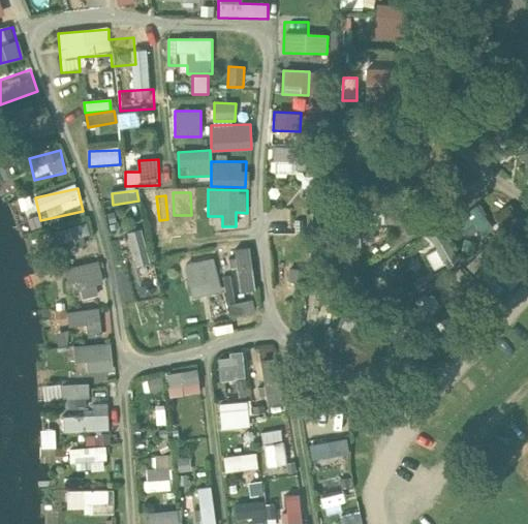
[(50,251),(92,249),(91,230),(49,233),(50,251)]
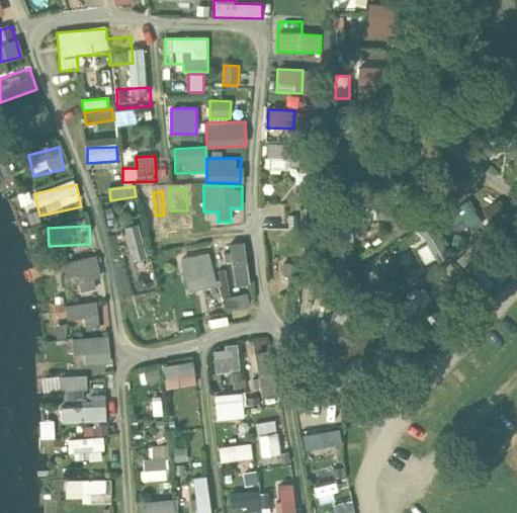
[(142,226),(126,228),(131,262),(145,260),(142,226)]
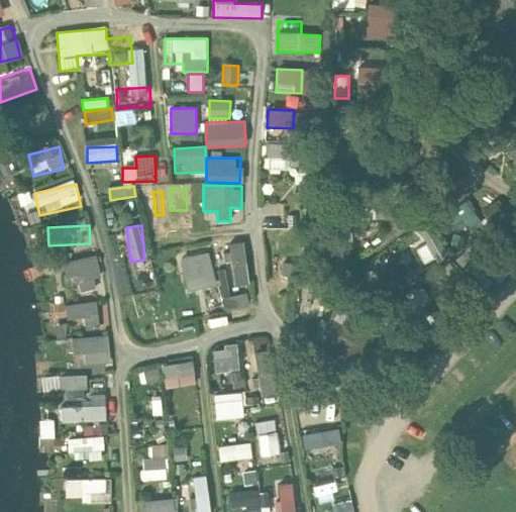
[(410,238),(423,263),(444,250),(432,227),(410,238)]
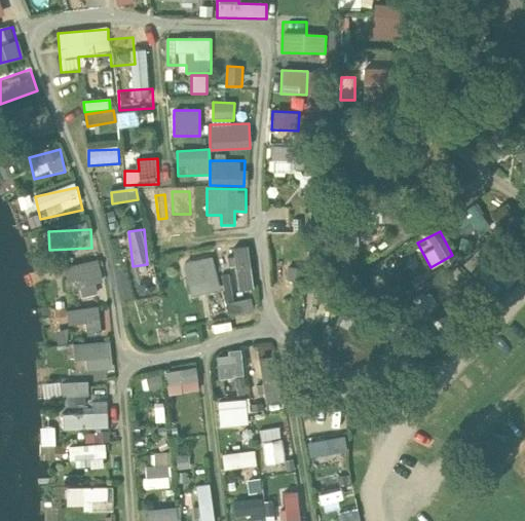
[(233,247),(236,289),(252,288),(249,245),(233,247)]
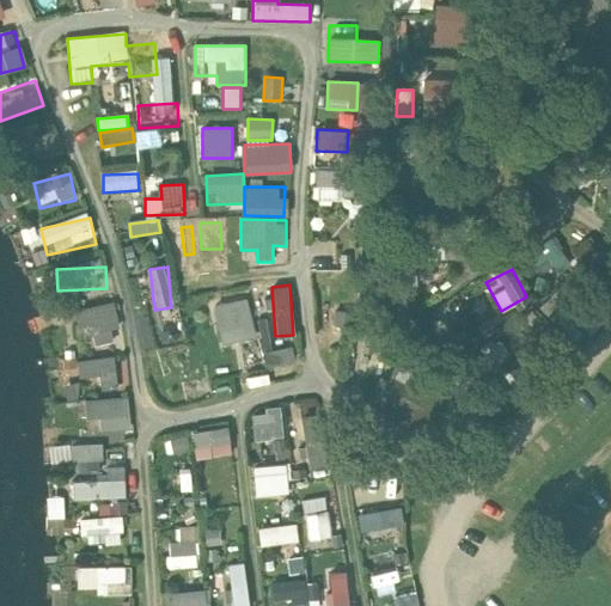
[(249,299),(215,304),(221,344),(255,340),(249,299)]
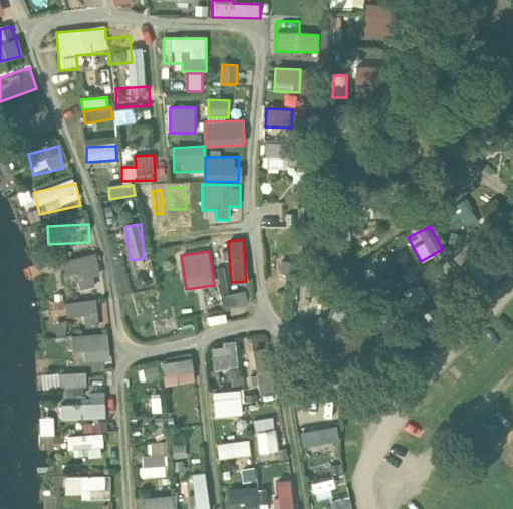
[(77,284),(80,293),(101,287),(92,256),(61,264),(68,286),(77,284)]
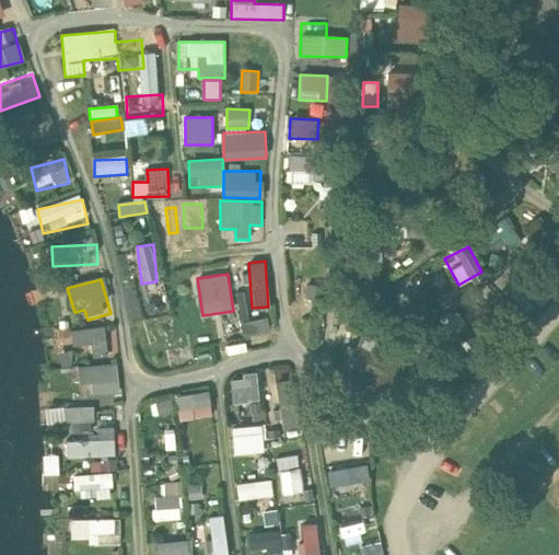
[(233,297),(242,320),(251,316),(242,293),(233,297)]
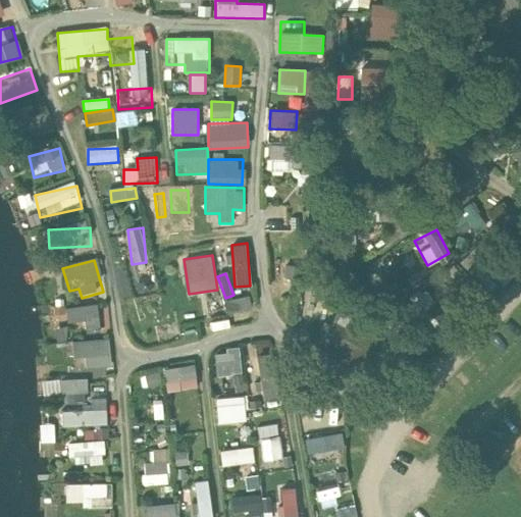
[(226,311),(252,310),(251,297),(226,299),(226,311)]
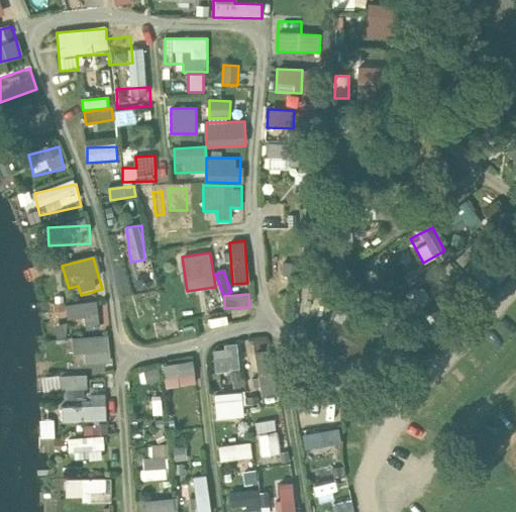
[(67,320),(86,319),(86,331),(99,331),(98,306),(67,308),(67,320)]
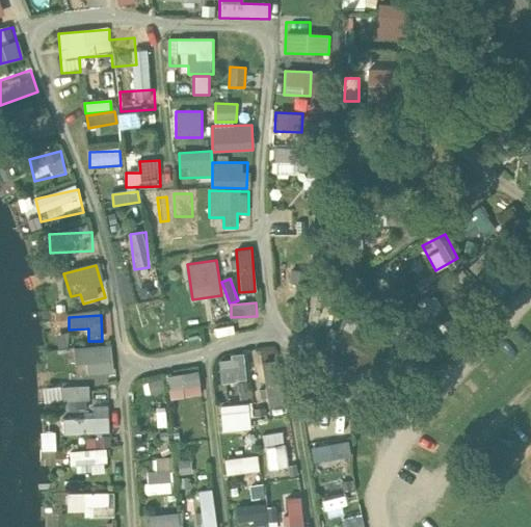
[(74,366),(87,366),(88,376),(114,375),(112,348),(73,350),(74,366)]
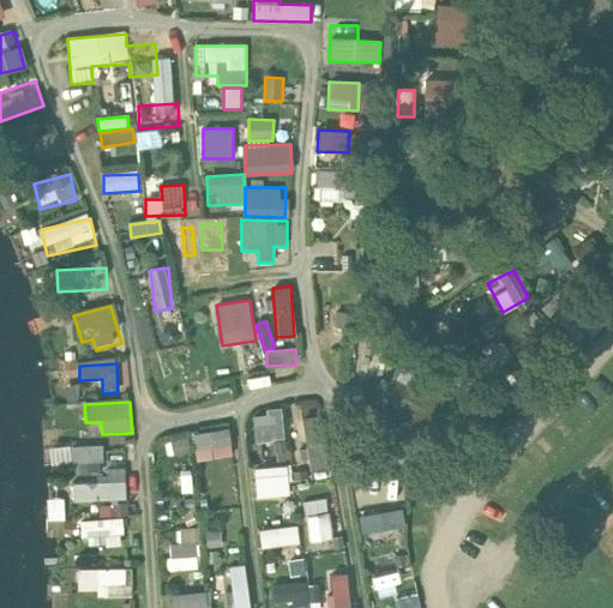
[(305,407),(307,469),(325,469),(323,405),(305,407)]
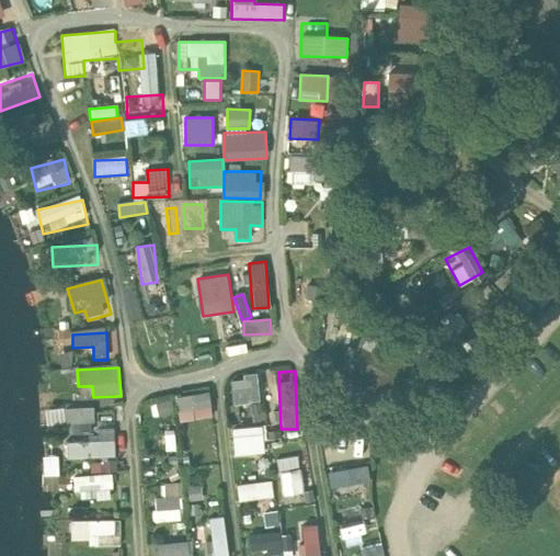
[(230,378),(231,405),(260,403),(259,376),(230,378)]
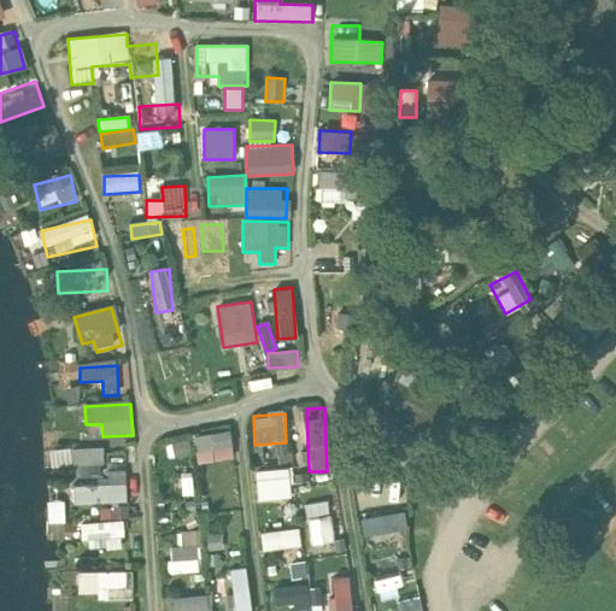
[(230,432),(194,434),(197,464),(233,460),(230,432)]
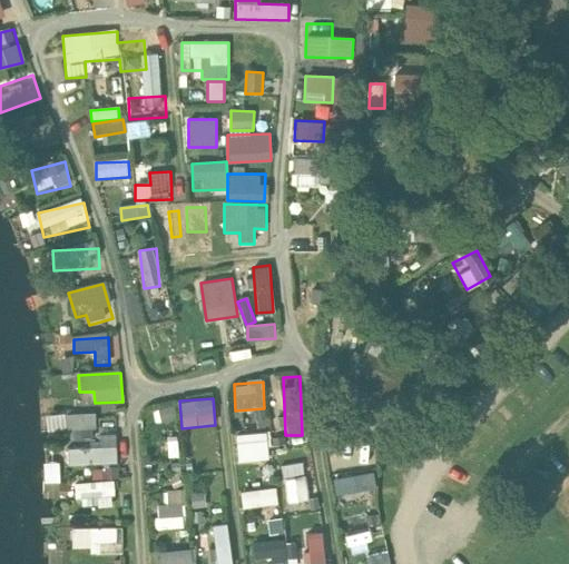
[(159,409),(160,424),(176,423),(176,409),(159,409)]
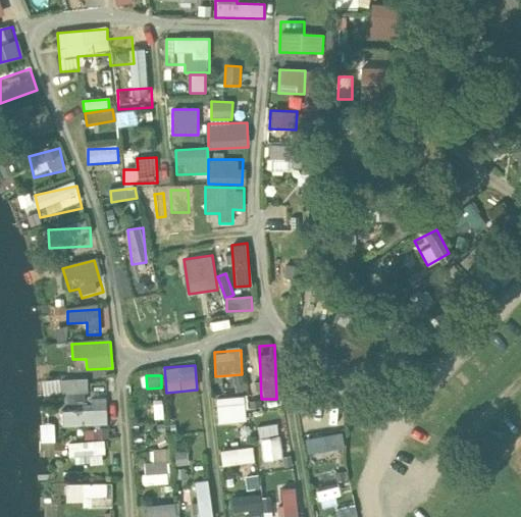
[(246,396),(216,398),(217,424),(248,422),(246,396)]
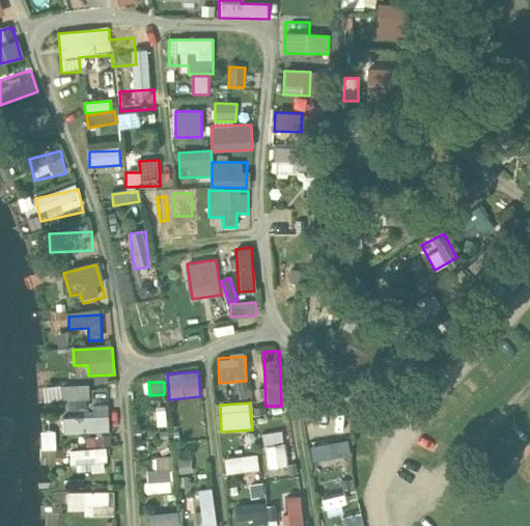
[(93,408),(94,419),(62,420),(63,437),(110,434),(109,407),(93,408)]
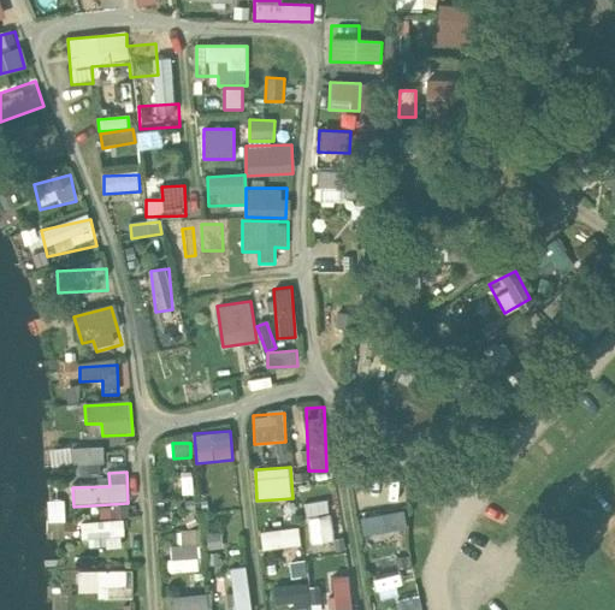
[(403,510),(360,516),(362,534),(406,528),(403,510)]
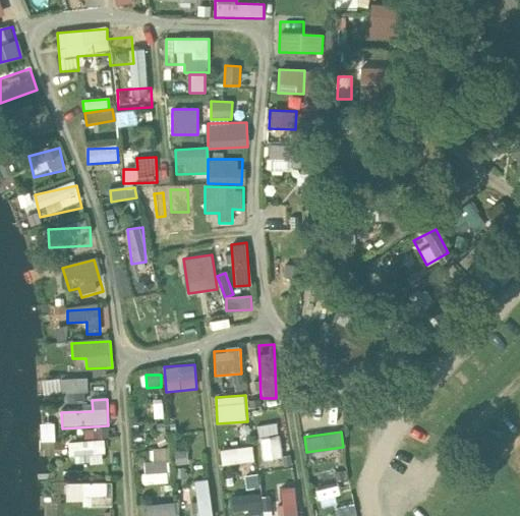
[(261,439),(264,461),(283,459),(280,436),(261,439)]
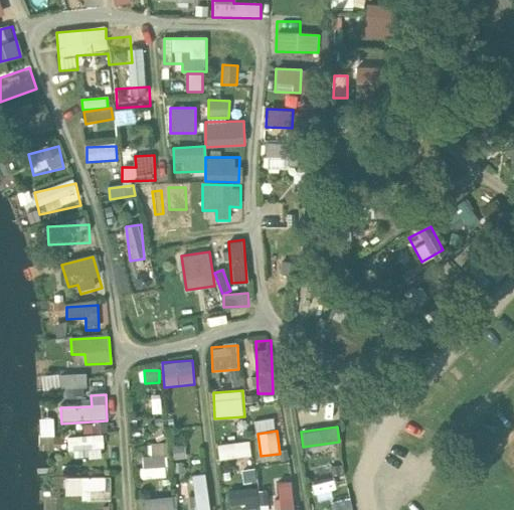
[(104,460),(103,437),(70,438),(70,462),(104,460)]
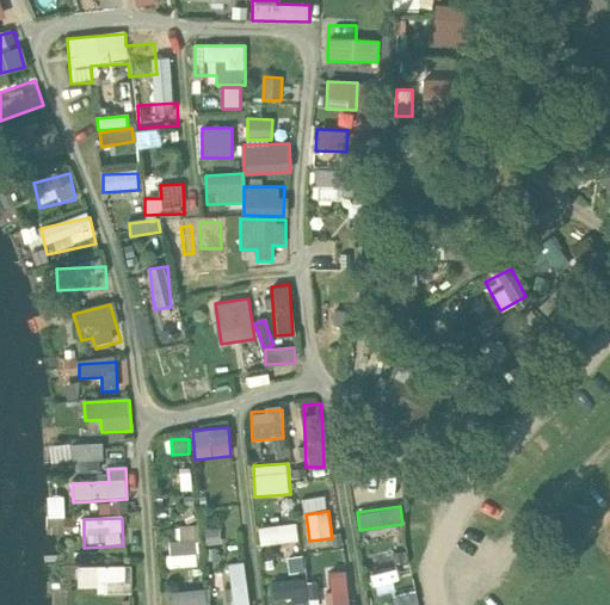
[(258,526),(259,545),(297,542),(296,524),(258,526)]
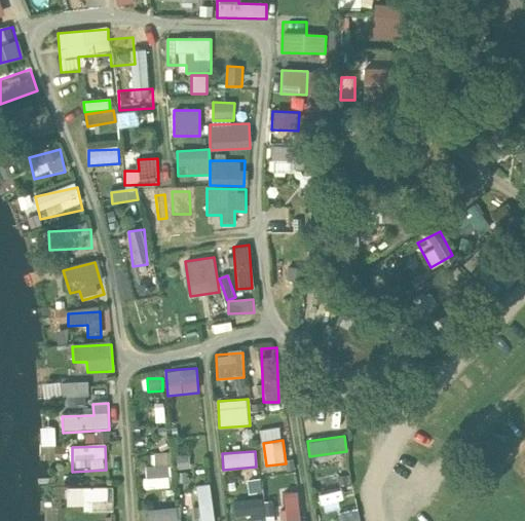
[(146,454),(148,490),(172,488),(170,453),(146,454)]
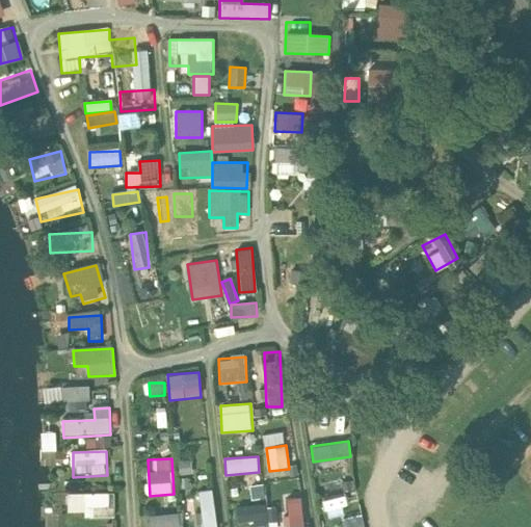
[(216,526),(214,491),(198,492),(202,526),(216,526)]
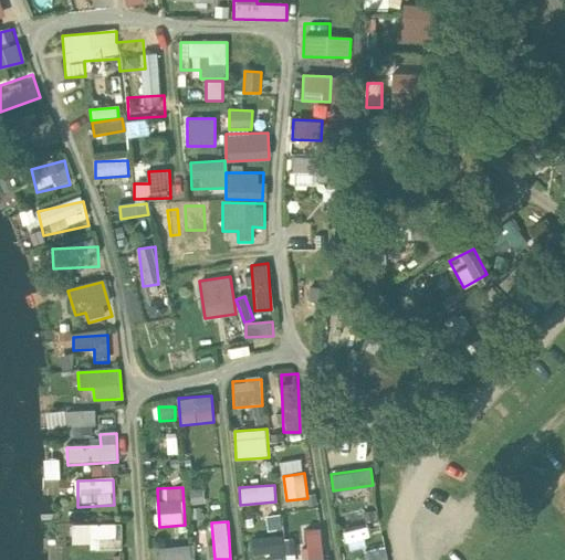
[(91,552),(123,552),(123,526),(71,526),(71,547),(91,547),(91,552)]
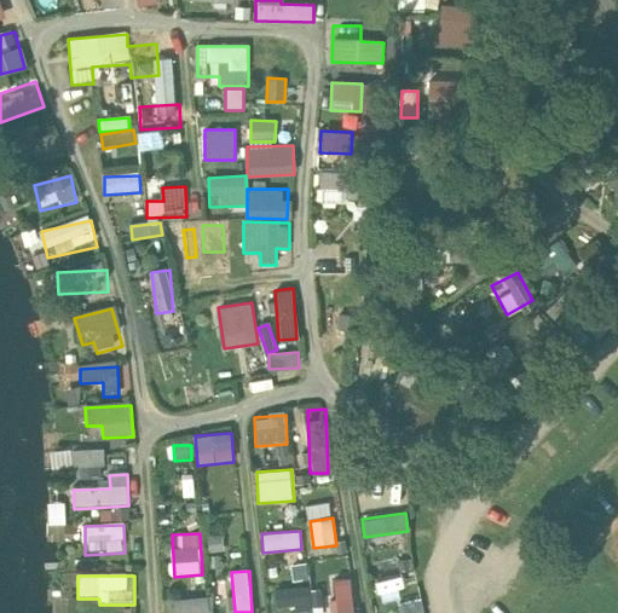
[(329,579),(333,612),(354,612),(351,577),(329,579)]
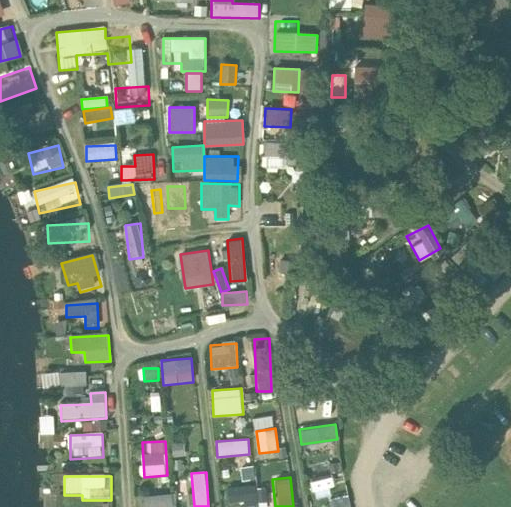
[(334,477),(308,483),(310,493),(336,487),(334,477)]
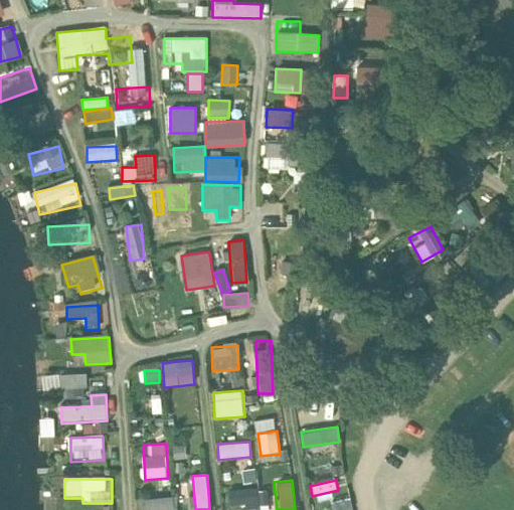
[(228,491),(229,507),(268,505),(267,489),(228,491)]
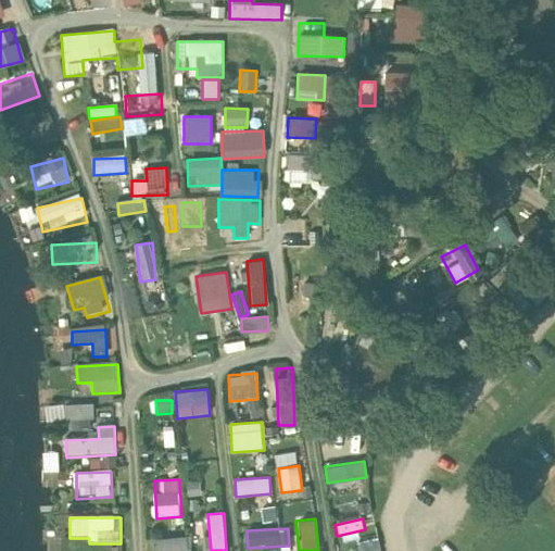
[(191,550),(190,537),(155,539),(156,550),(191,550)]
